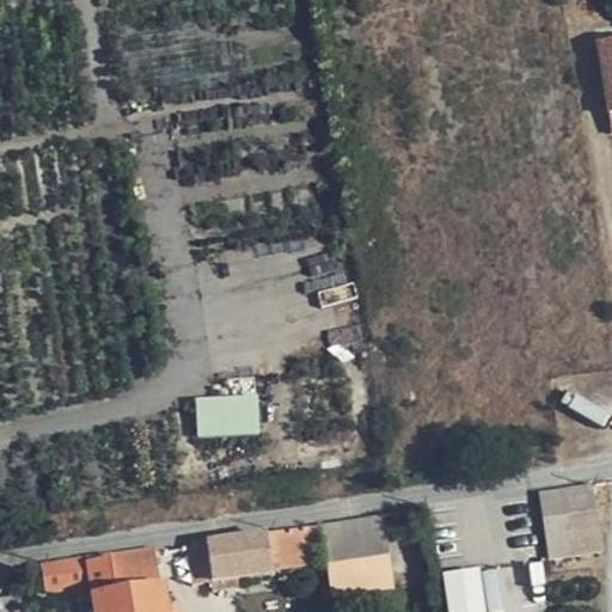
[(611,42),(597,46),(610,115),(611,114),(611,42)]
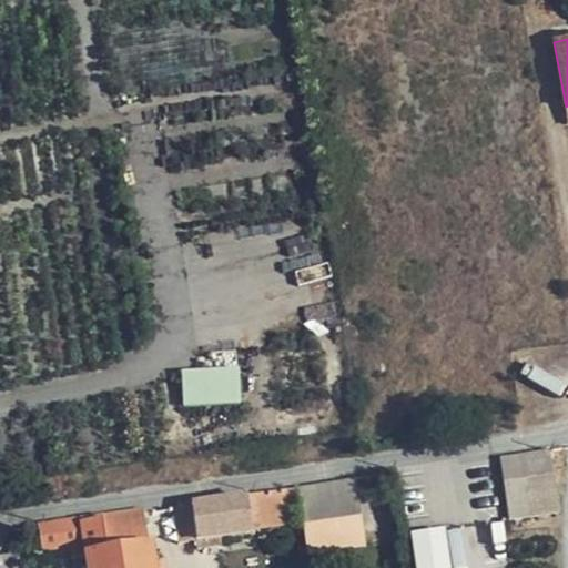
[(236,351),(204,356),(206,369),(239,364),(236,351)]
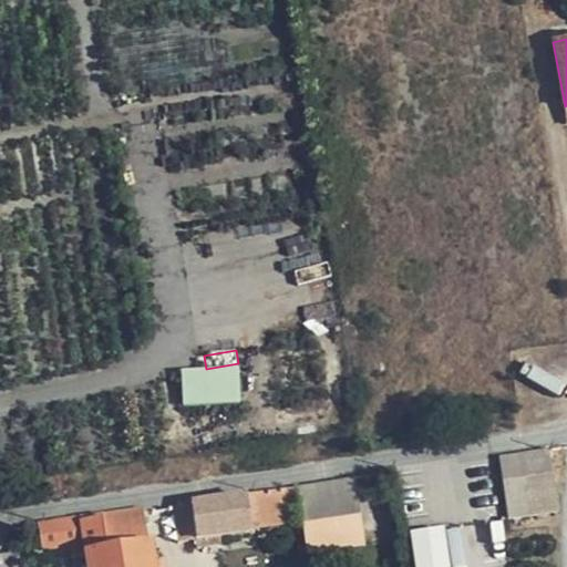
[(184,404),(241,404),(241,369),(184,370),(184,404)]
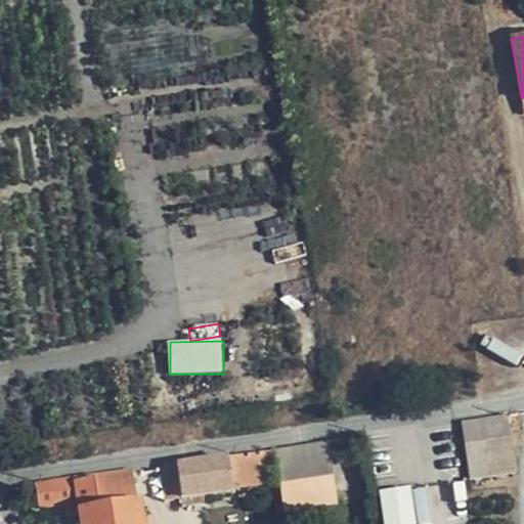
[(509,438),(505,418),(479,421),(482,443),(509,438)]
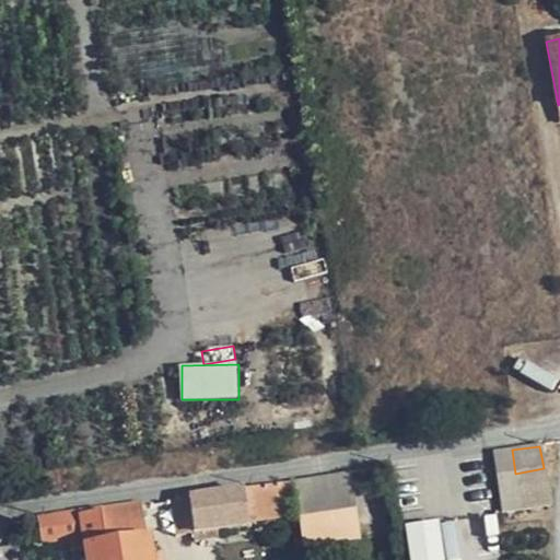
[(365,473),(312,481),(322,547),(376,537),(365,473)]
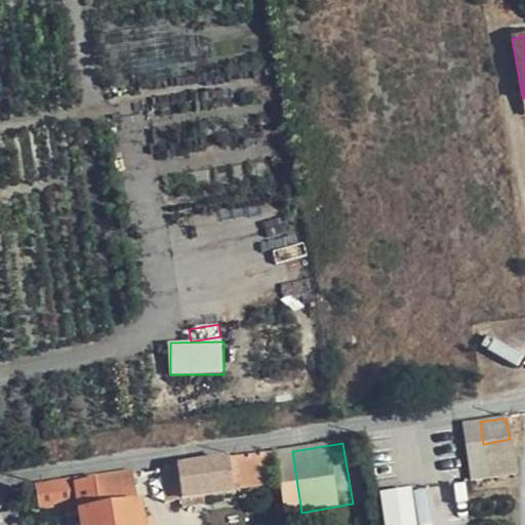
[(193,460),(158,467),(163,499),(178,497),(180,505),(233,497),(229,472),(245,470),(245,465),(279,459),(278,453),(269,455),(194,467),(193,460)]
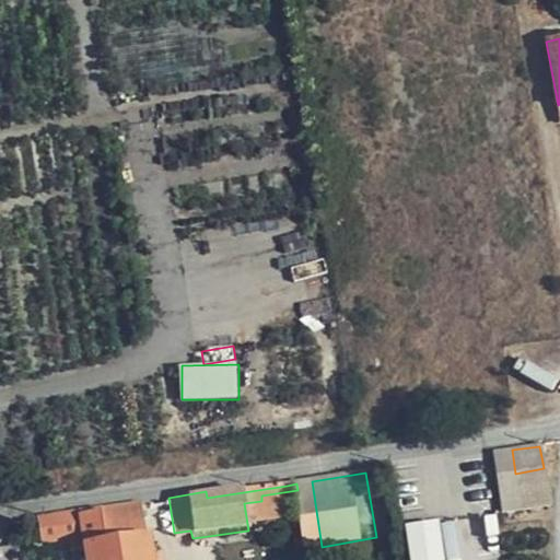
[(147,559),(137,502),(34,518),(39,545),(80,538),(84,559),(147,559)]
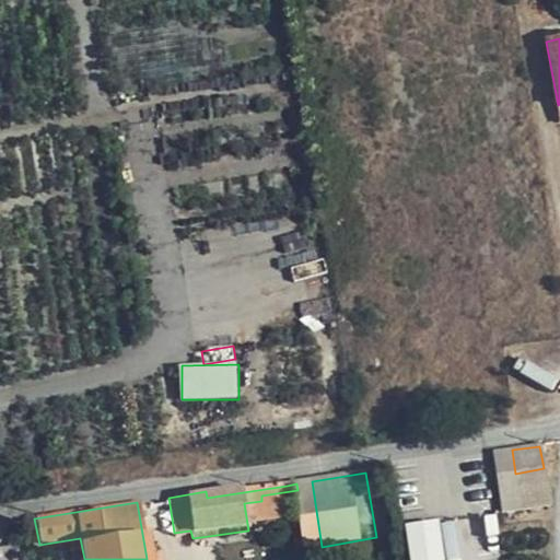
[(406,525),(411,559),(445,559),(439,520),(406,525)]
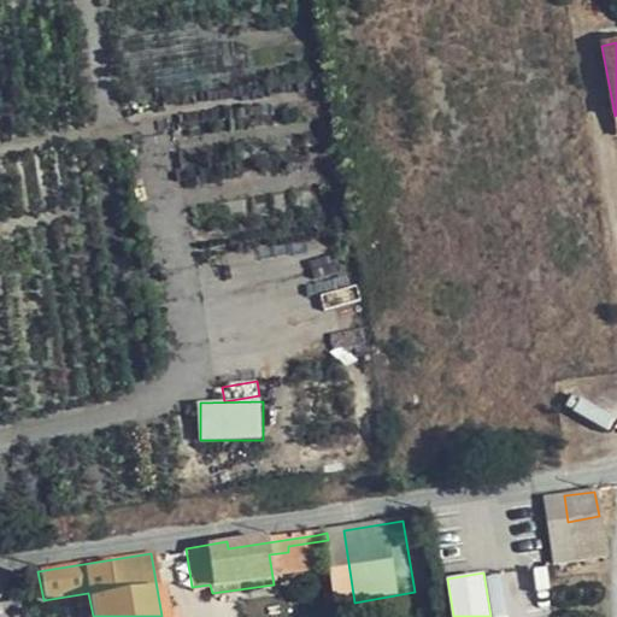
[(487,576),(493,616),(509,616),(501,574),(487,576)]
